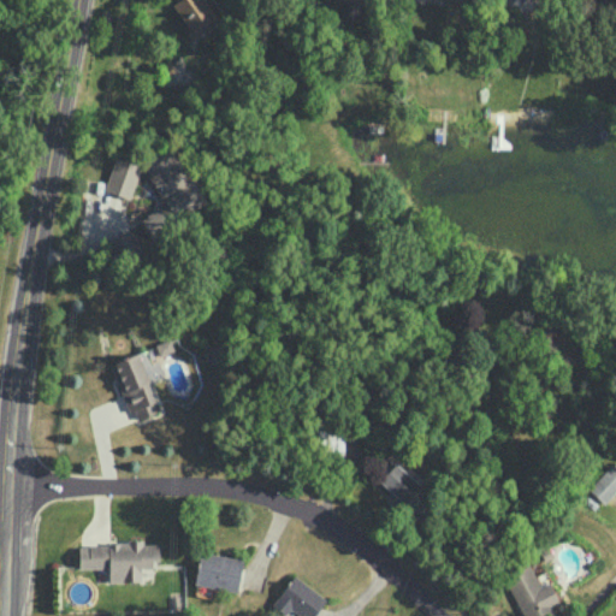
[(173,0),(190,34),(217,21),(205,0),(173,0)]
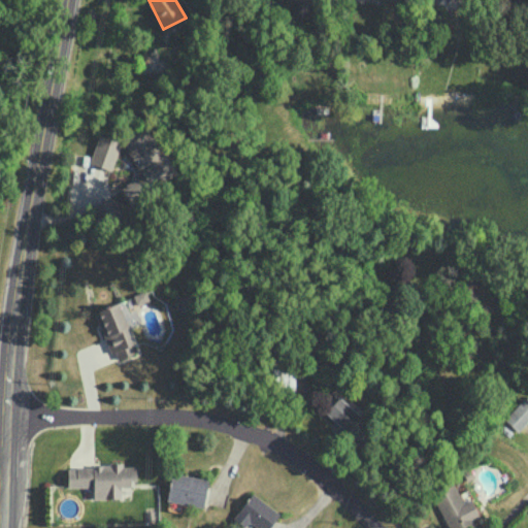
[(130,204),(151,193),(149,188),(175,172),(147,124),(121,139),(141,174),(120,187),(130,204)]
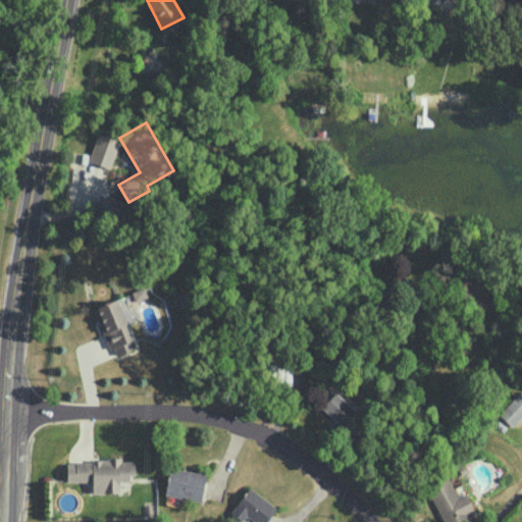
[(88,161),(109,168),(119,140),(97,133),(88,161)]
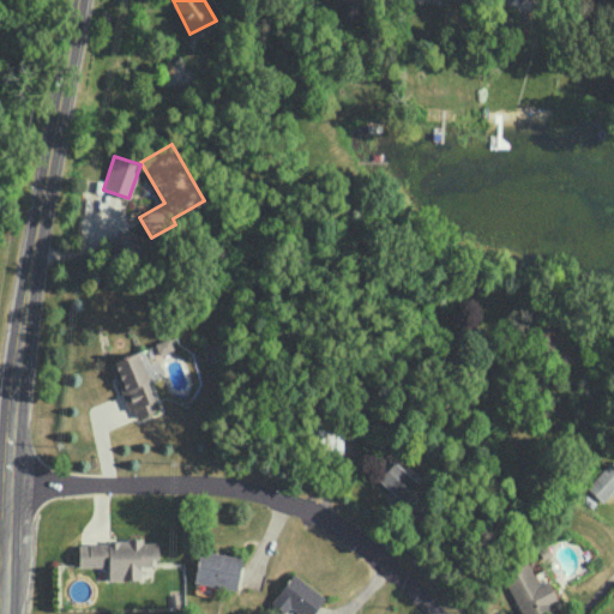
[(173,348),(168,337),(154,343),(158,354),(173,348)]
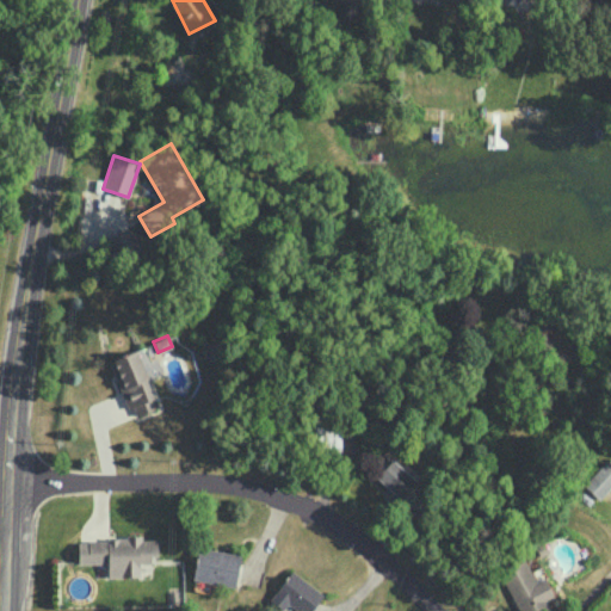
[(375,476),(400,500),(417,481),(392,458),(375,476)]
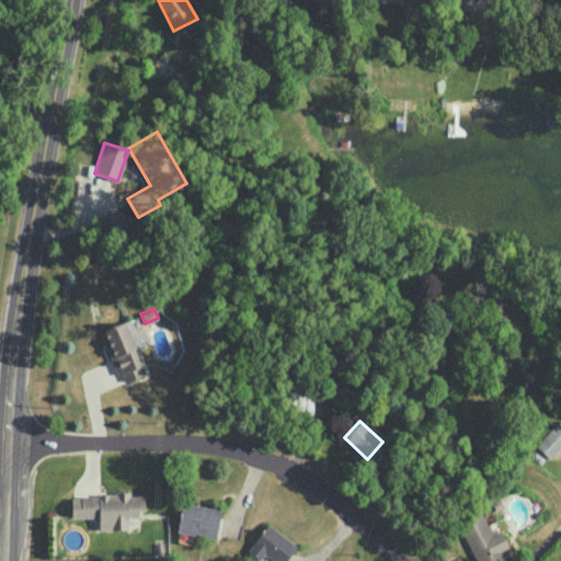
[(536,445),(550,458),(560,446),(560,424),(557,421),(536,445)]
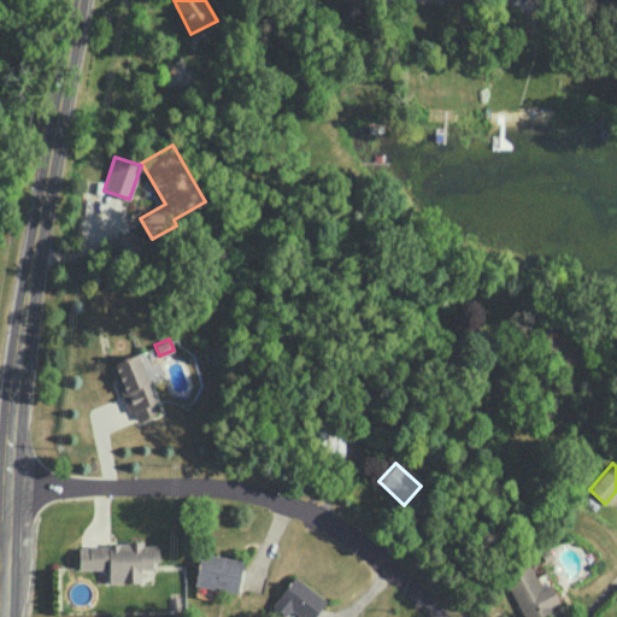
[(78,569),(109,569),(109,582),(141,582),(141,569),(157,569),(157,544),(144,544),(144,541),(107,541),(107,546),(78,546),(78,569)]
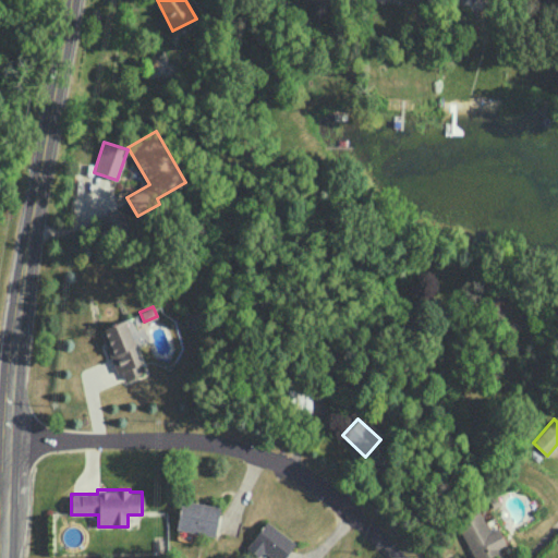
[(219,506),(180,499),(176,529),(215,535),(219,506)]
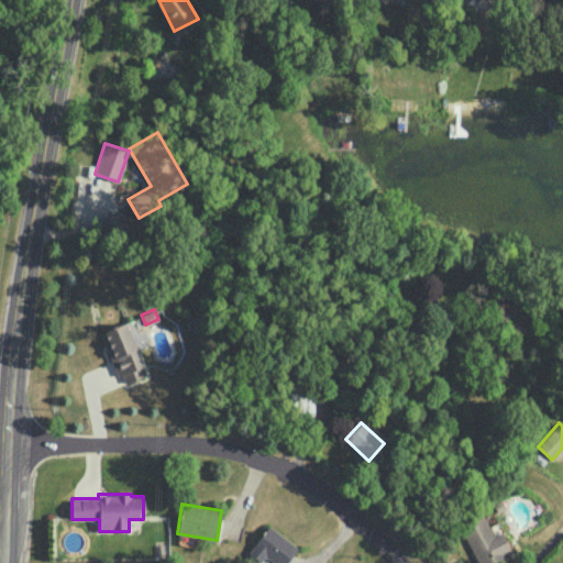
[(459,527),(477,562),(508,562),(503,553),(509,550),(499,531),(493,534),(483,515),(459,527)]
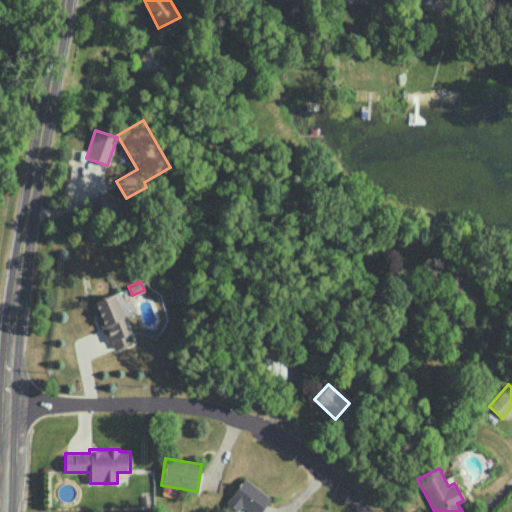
[(236,511),(241,505),(250,511),(259,511),(270,498),(244,478),(225,501),(236,511)]
